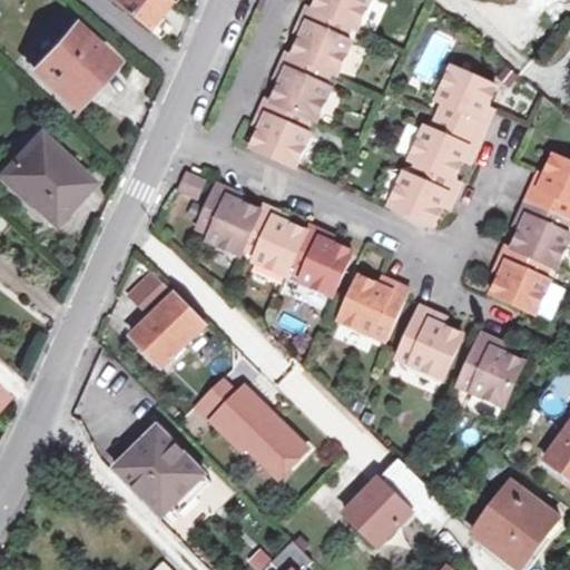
[(115,0),(147,26),(167,0),(115,0)]
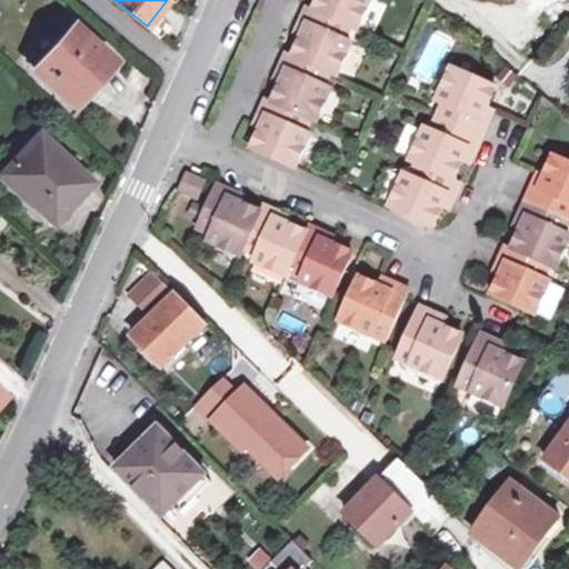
[(312,0),(310,7),(332,16),(348,22),(355,26),(365,0),(312,0)]
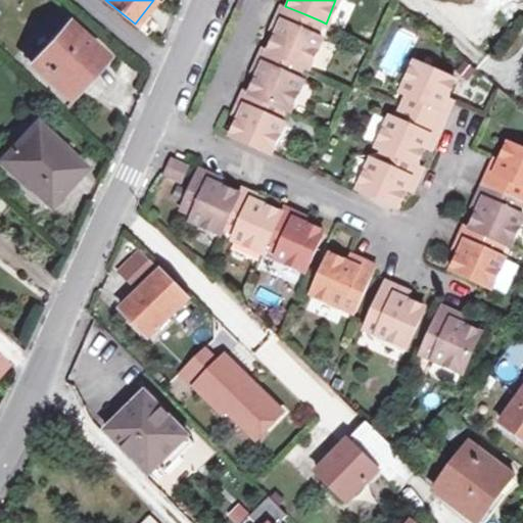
[(307,66),(320,37),(314,34),(299,28),(305,14),(285,6),(280,3),(274,17),(279,19),(275,32),(267,48),(287,57),(301,63),(307,66)]
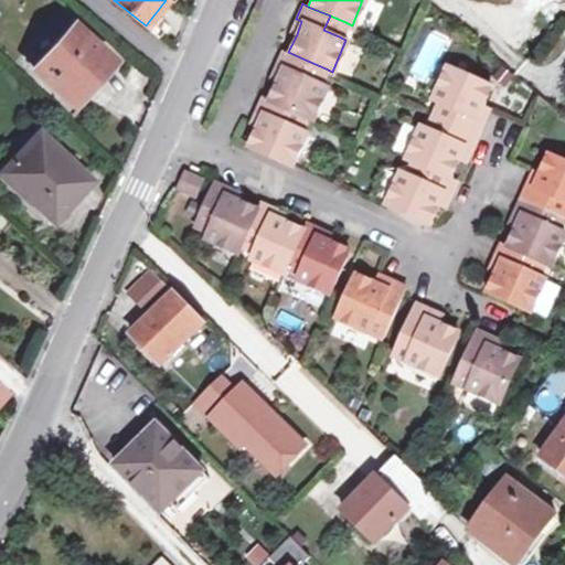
[(323,30),(339,36),(345,22),(330,16),(323,30)]
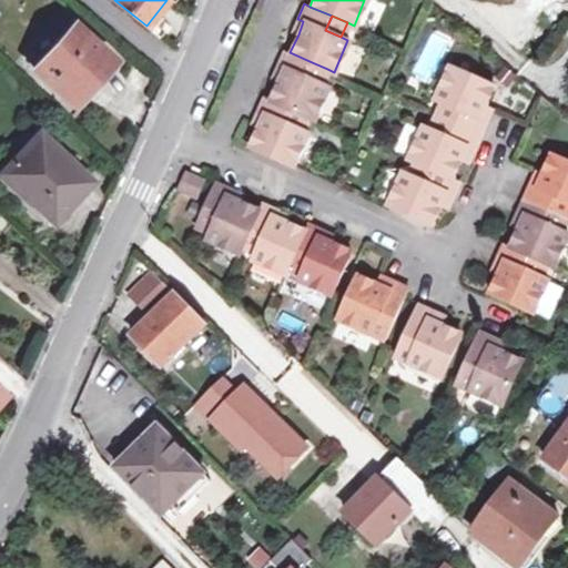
[(292,31),(298,34),(303,21),(297,19),(292,31)]
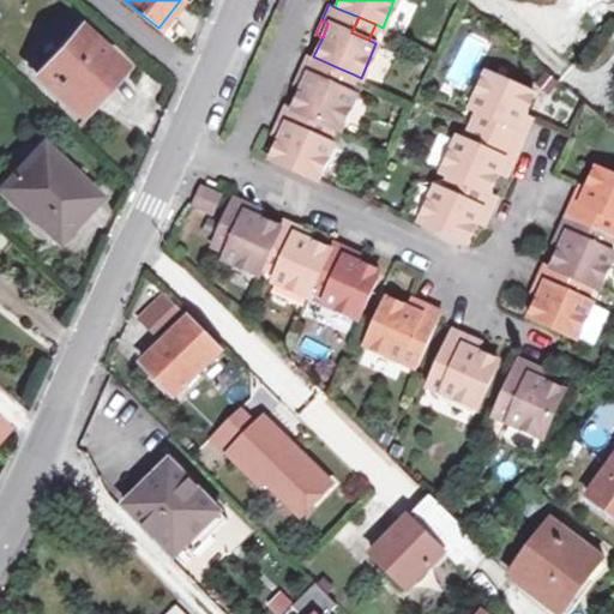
[(56,89),(59,86),(82,106),(89,98),(95,103),(124,72),(118,66),(122,60),(82,22),(37,71),(56,89)]
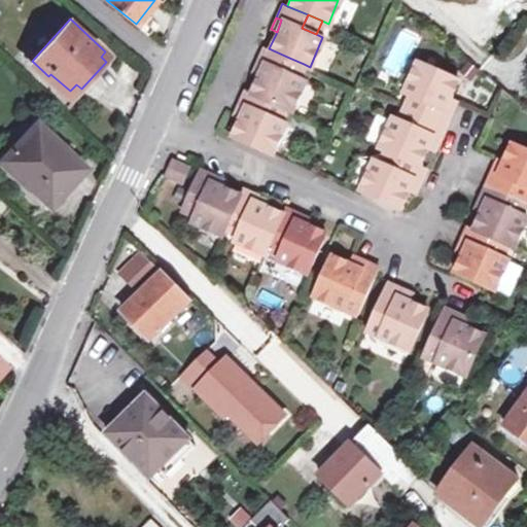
[(291,109),(304,80),(297,77),(283,71),(289,58),(269,48),(264,46),(257,60),(264,63),(258,74),(250,92),(271,101),(285,107),(291,109)]
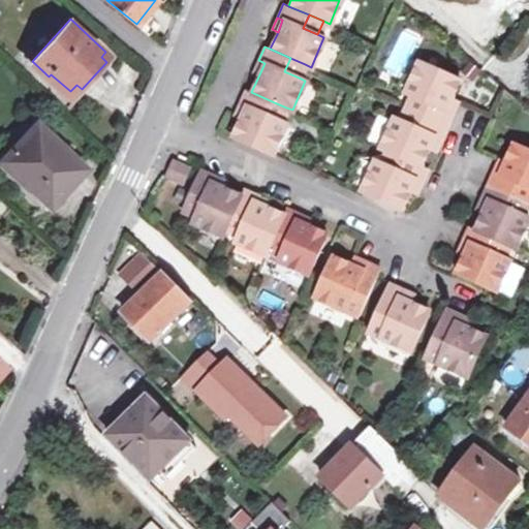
[(284,71),(299,78),(305,64),(290,58),(284,71)]
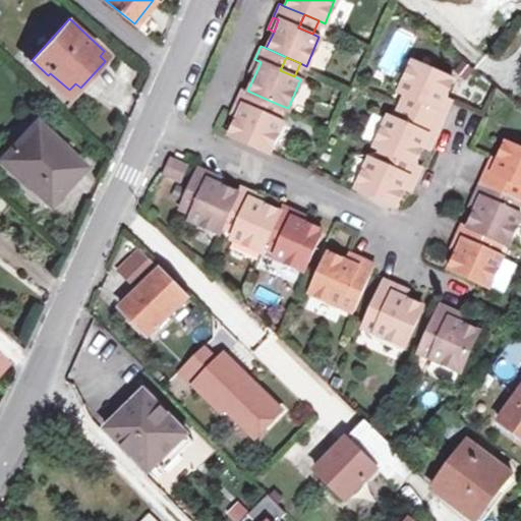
[(413,110),(439,121),(445,108),(439,105),(444,94),(452,76),(412,58),(399,89),(405,91),(419,98),(413,110)]
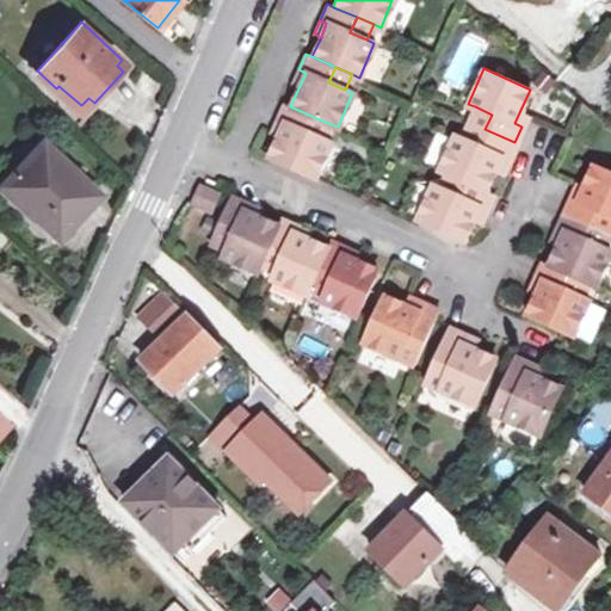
[(292,84),(300,86),(306,73),(298,69),(292,84)]
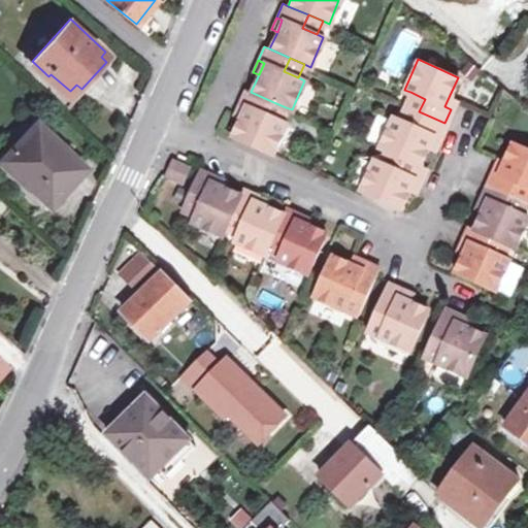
[(273,153),(286,123),(279,120),(265,113),(271,101),(251,92),(245,90),(239,103),(245,105),(240,118),(233,135),(273,153)]
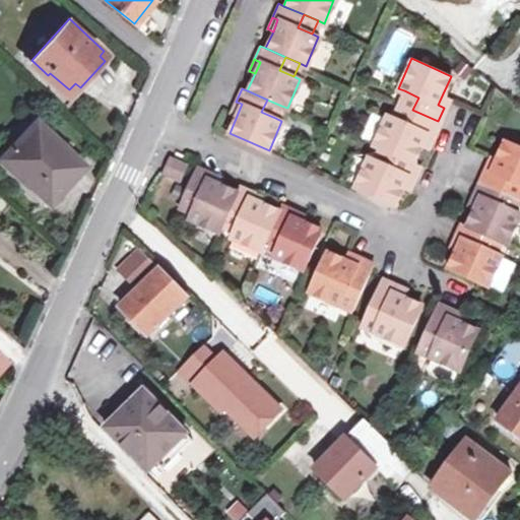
[(404,90),(398,103),(412,110),(418,98),(404,90)]
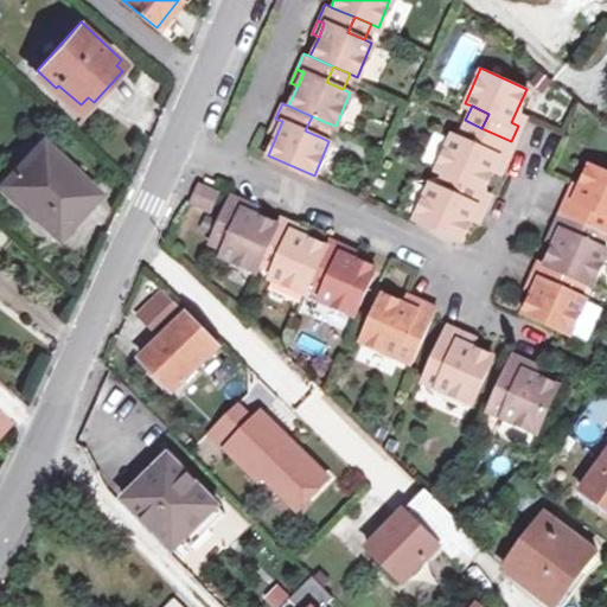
[(517,109),(511,122),(518,126),(524,113),(517,109)]
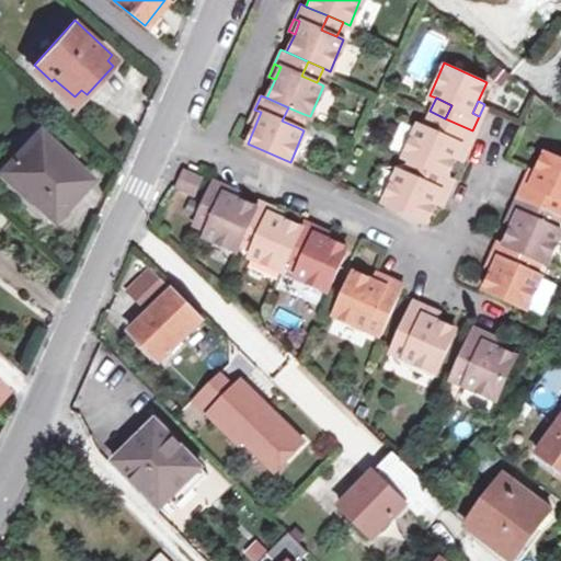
[(282,121),(297,127),(304,114),(288,107),(282,121)]
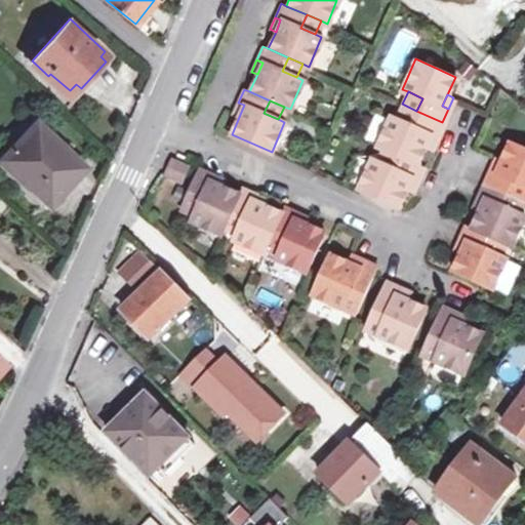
[(233,115),(239,117),(244,105),(238,103),(233,115)]
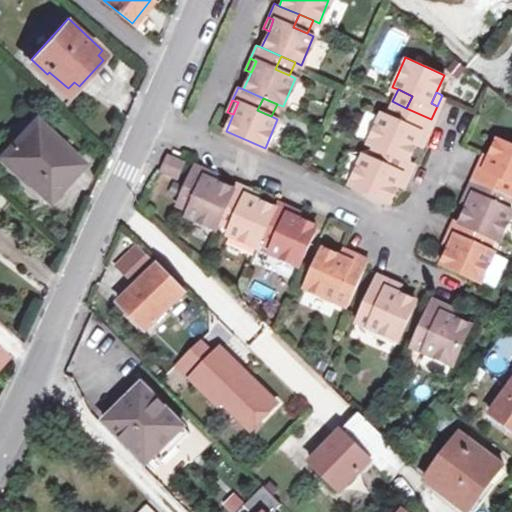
[(406,108),(392,101),(387,113),(401,120),(406,108)]
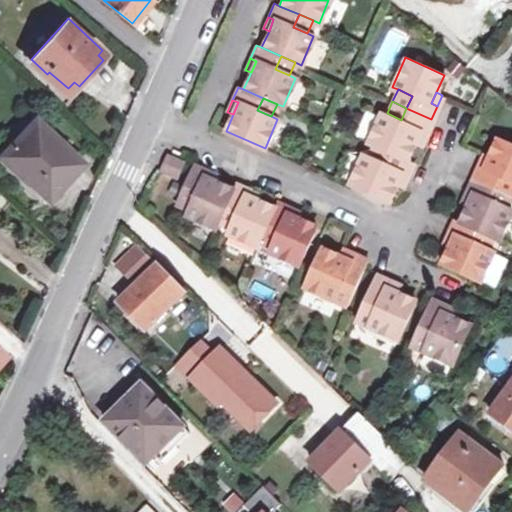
[(431,119),(406,108),(401,120),(387,113),(381,111),(367,141),(373,144),(387,150),(407,159),(414,141),(420,129),(425,132),(431,119)]
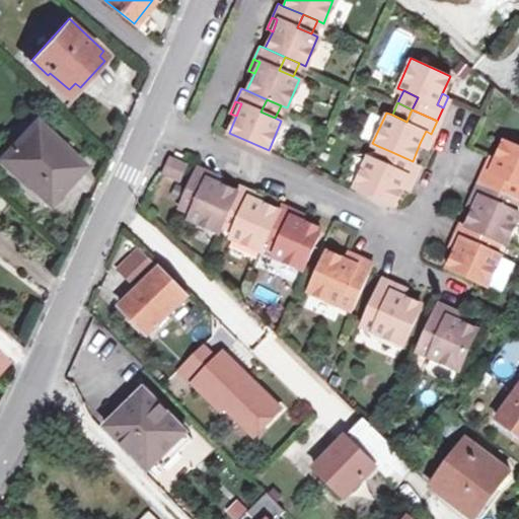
[(32,182),(30,184),(49,201),(83,163),(35,120),(3,155),(32,182)]
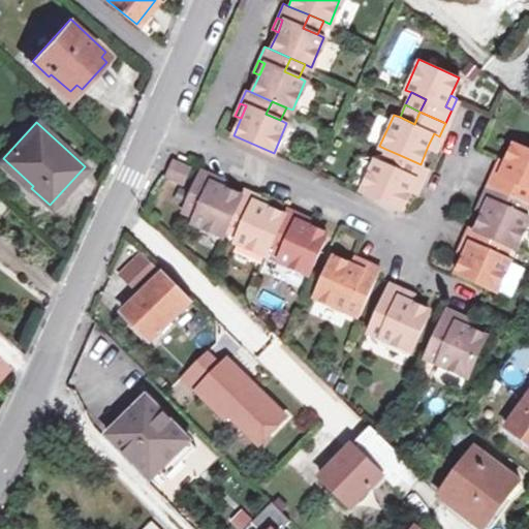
[(434,148),(439,136),(434,133),(428,146),(434,148)]
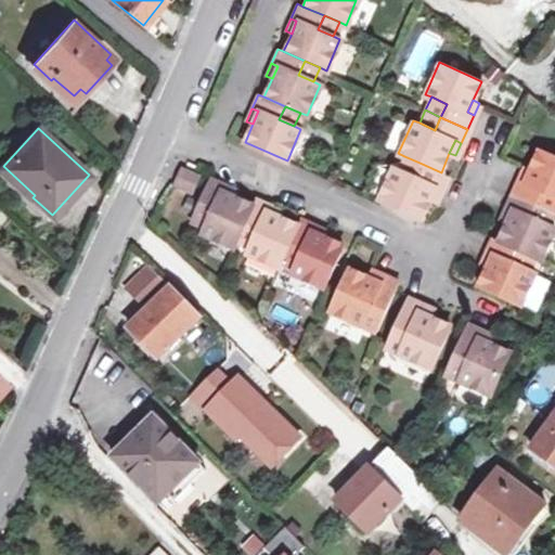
[(517,176),(512,191),(539,203),(544,190),(554,193),(554,155),(538,149),(530,167),(525,179),(517,176)]
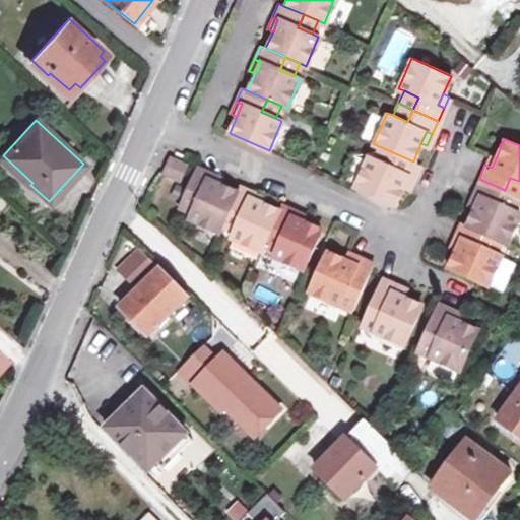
[(393,152),(379,146),(374,158),(388,165),(393,152)]
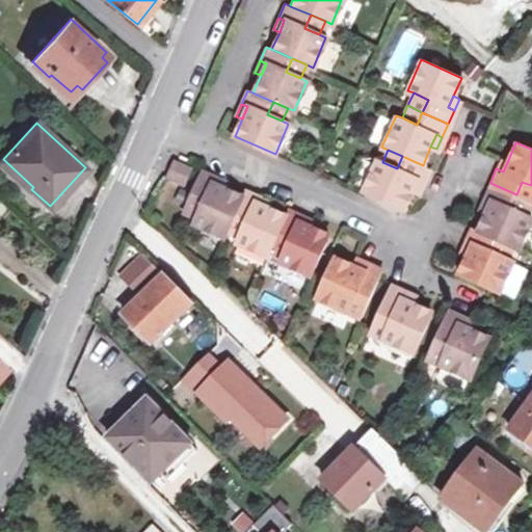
[(382,162),(376,159),(362,189),(404,209),(411,192),(417,181),(422,183),(428,167),(423,165),(402,156),(397,168),(382,162)]
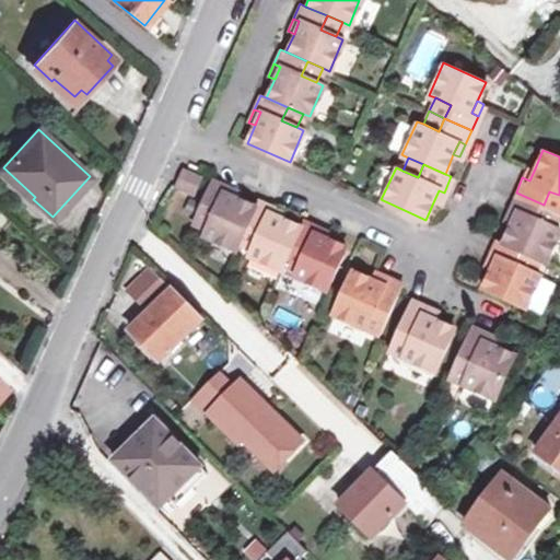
[(527,165),(522,177),(529,181),(535,168),(527,165)]
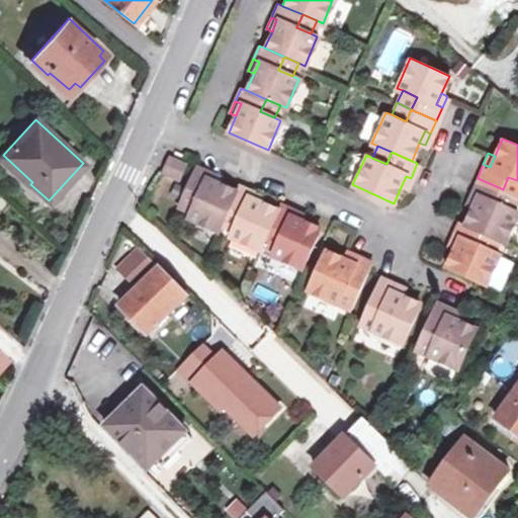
[(163,172),(179,179),(185,164),(169,157),(163,172)]
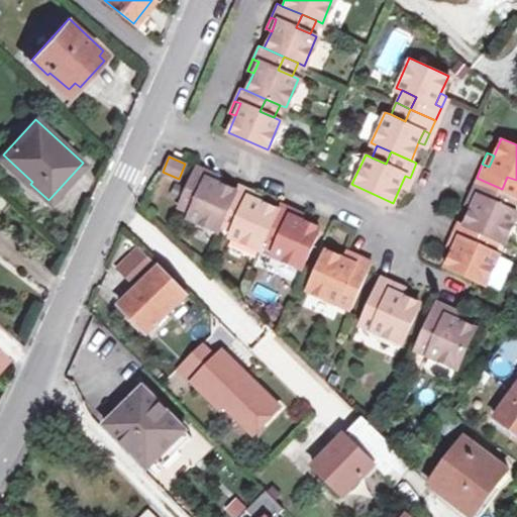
[(210,172),(196,166),(185,191),(179,206),(191,211),(188,217),(218,229),(221,224),(226,212),(235,190),(218,183),(207,178),(210,172)]
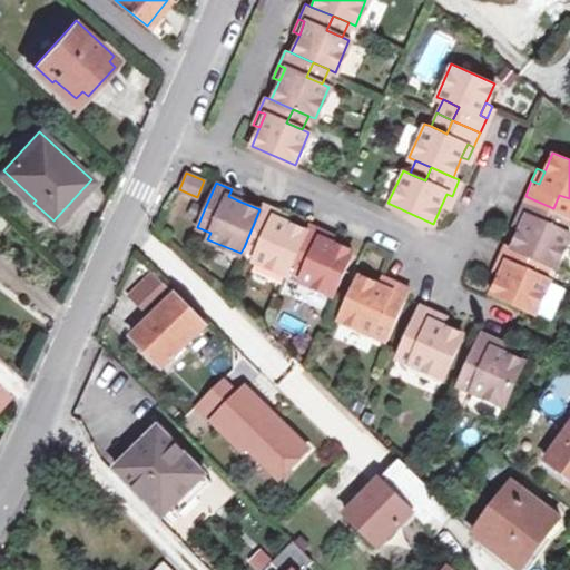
[(244,195),(232,189),(228,196),(241,202),(244,195)]
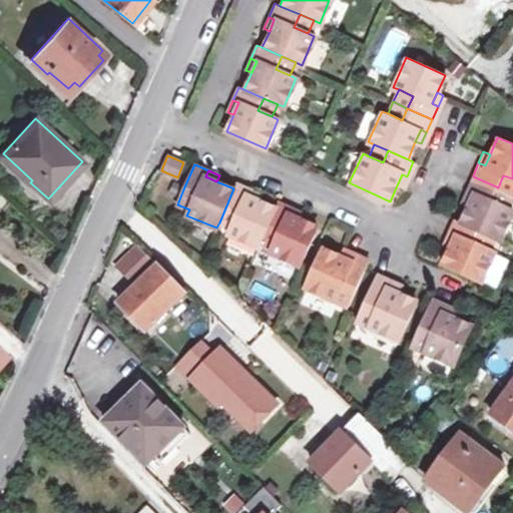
[(402,187),(407,176),(402,174),(397,185),(402,187)]
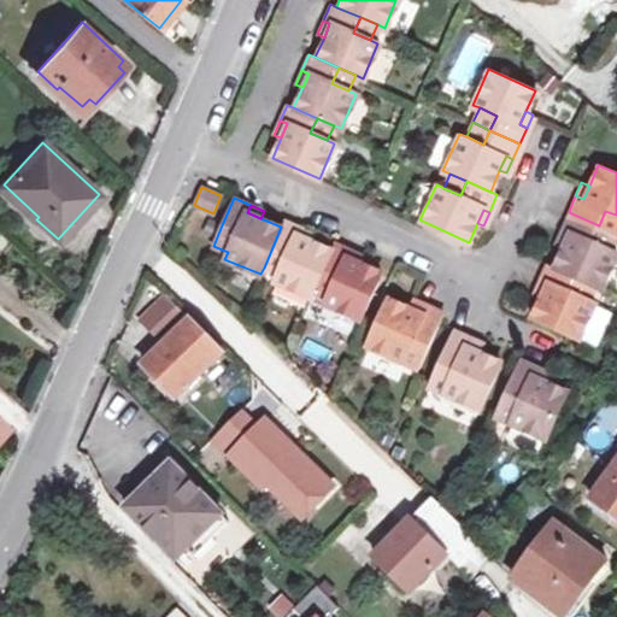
[(616,215),(605,211),(599,225),(616,233),(616,229),(616,215)]
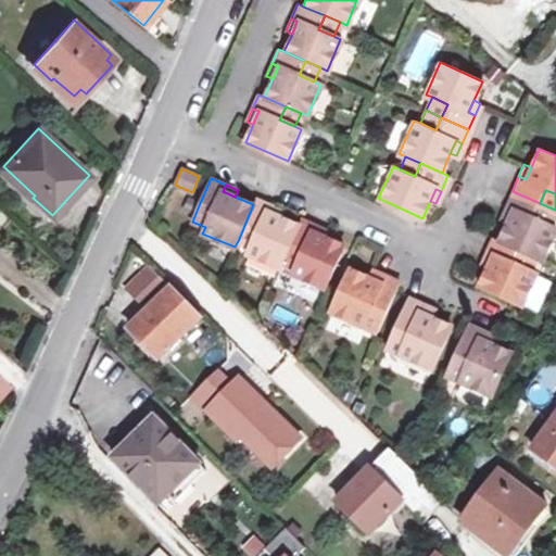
[(534,216),(540,203),(513,191),(507,204),(514,207),(508,219),(500,239),(520,249),(535,255),(542,258),(555,225),(550,223),(534,216)]
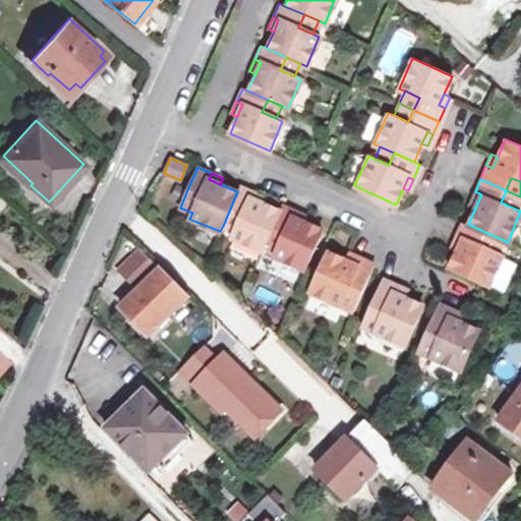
[(234,231),(232,236),(263,249),(265,243),(270,231),(280,210),(263,203),(251,197),(253,191),(239,185),(237,191),(228,214),(240,219),(234,231)]
